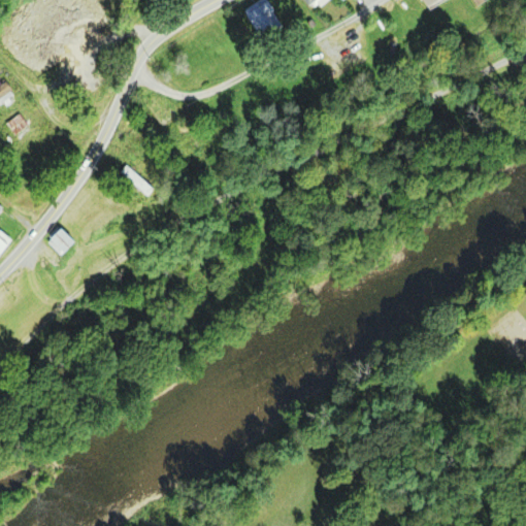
[(243,8),(255,0),(263,0),(280,23),(261,35),(243,8)]
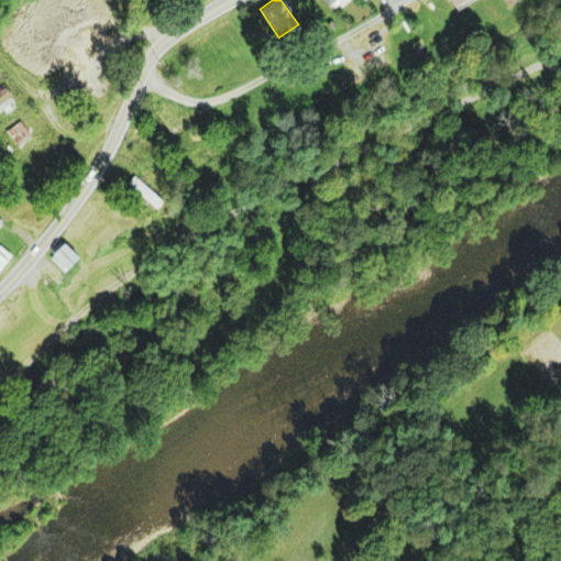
[(325,0),(334,11),(348,0),(325,0)]
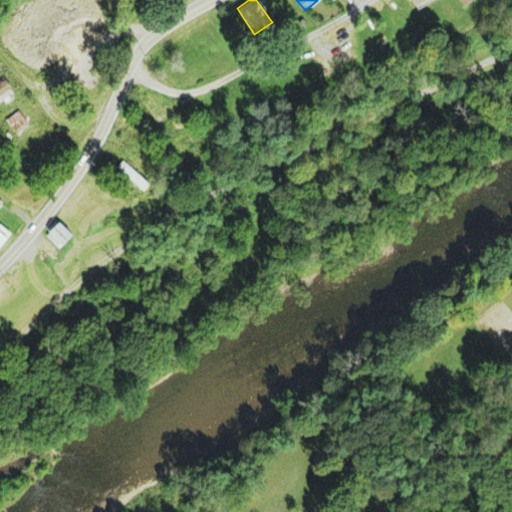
[(433,0),(417,9),(411,0),(433,0)]
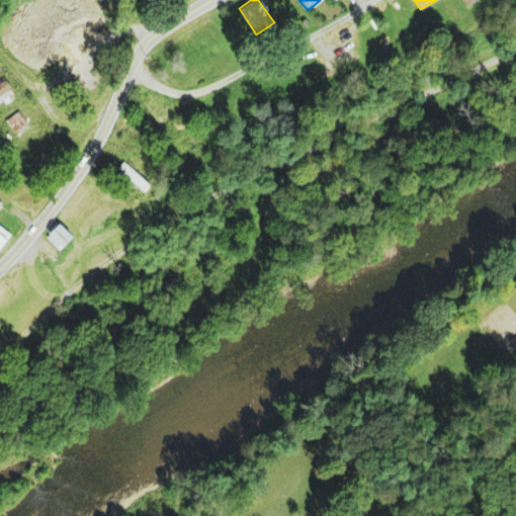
[(0,83),(5,79),(11,87),(0,95),(0,83)]
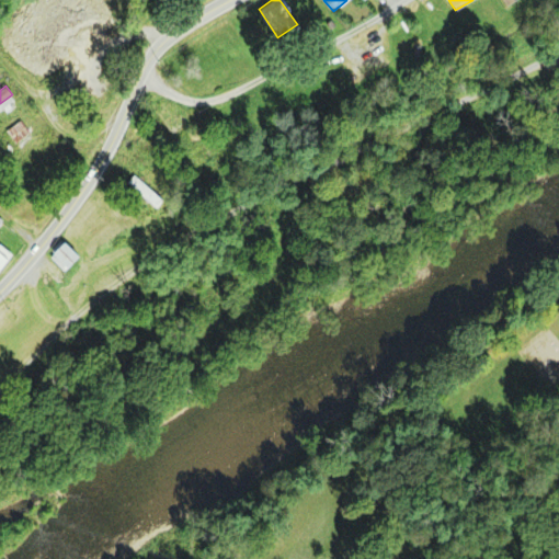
[(14,140),(7,130),(20,121),(27,130),(14,140)]
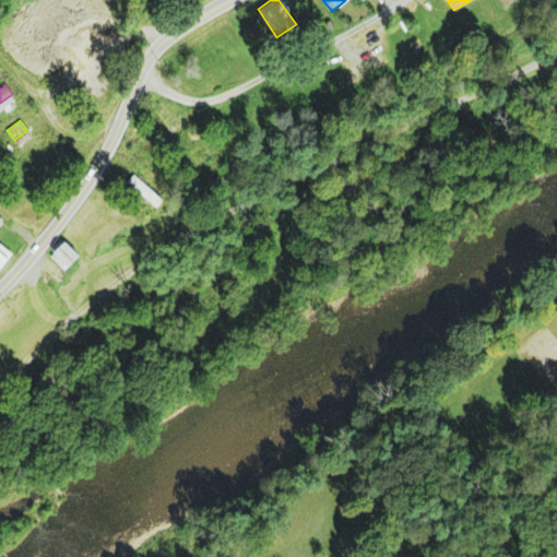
[(128,185),(156,210),(164,201),(134,176),(128,185)]
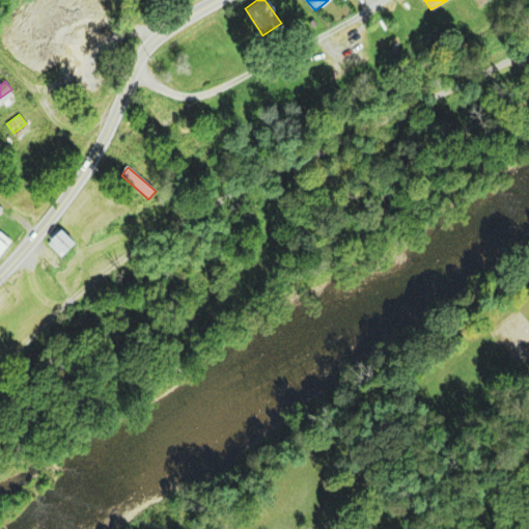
[(61,256),(48,245),(61,230),(74,242),(61,256)]
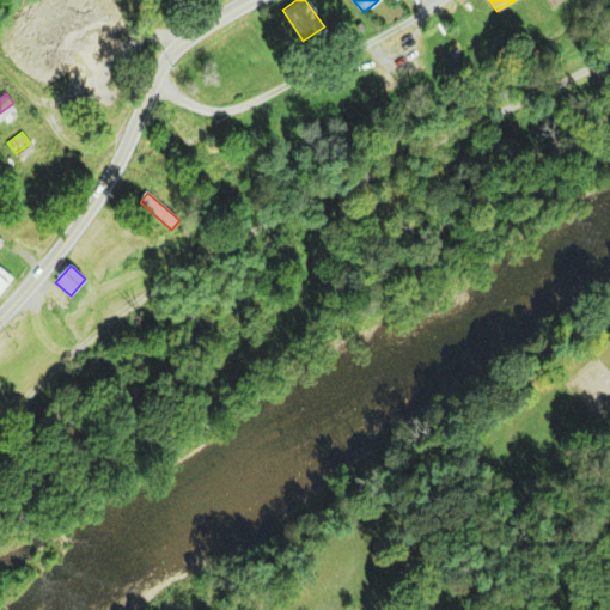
[(0,273),(10,280),(0,296),(0,273)]
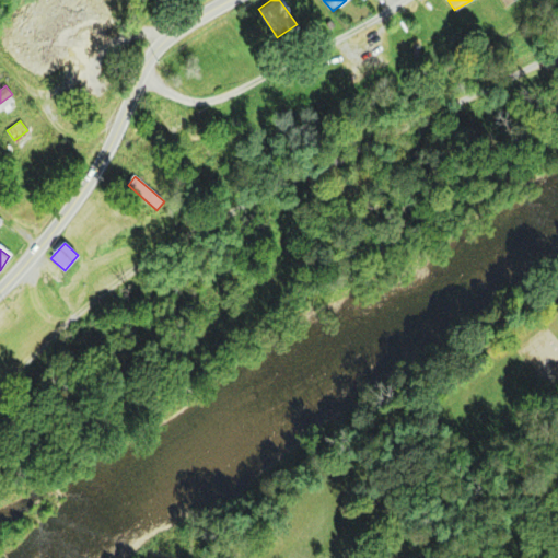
All buildings are outlined.
